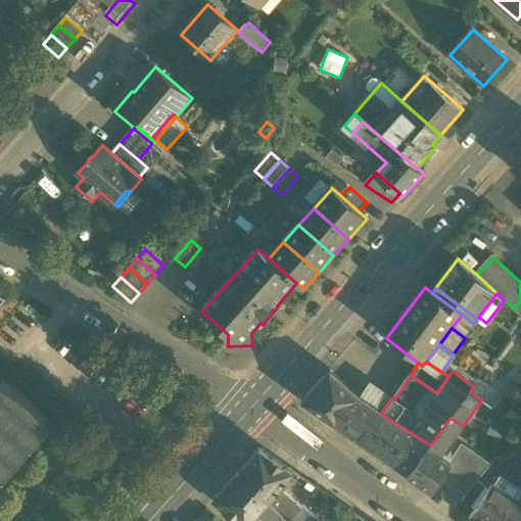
[(306,407),(337,427),(354,408),(361,400),(360,399),(330,373),(305,399),(306,407)]
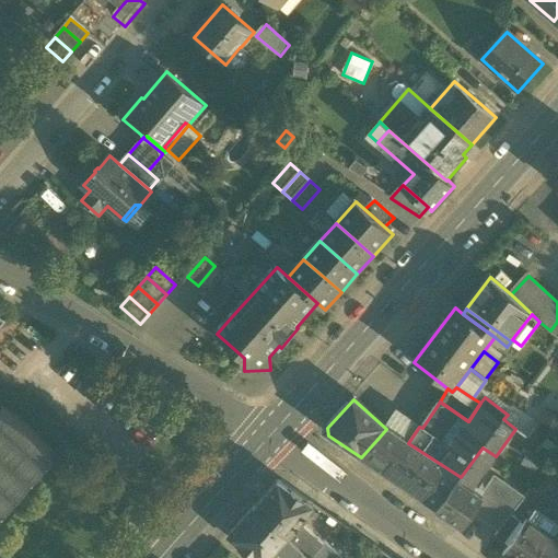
[(514,406),(508,415),(514,419),(510,425),(515,429),(526,437),(537,422),(514,406)]
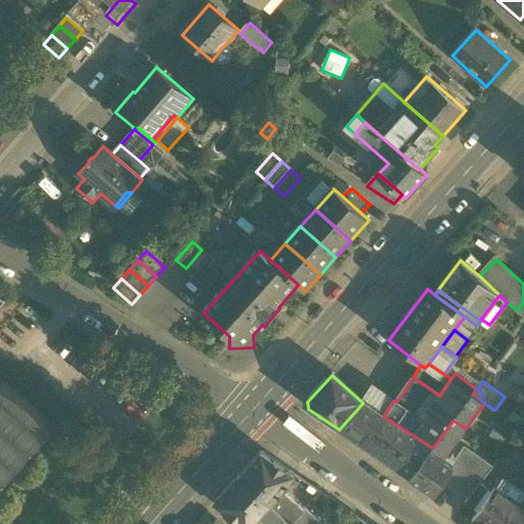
[(0,485),(16,468),(52,426),(42,414),(30,403),(17,393),(3,383),(0,386),(0,485)]
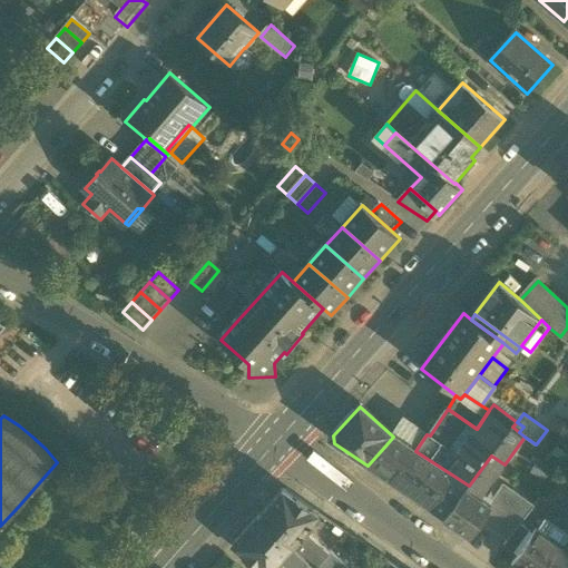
[(415,451),(427,434),(404,418),(392,436),(393,437),(407,446),(415,451)]
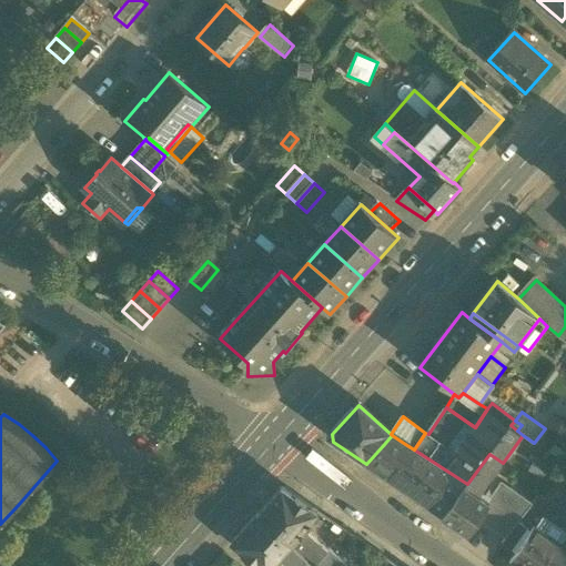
[(565,420),(555,417),(547,440),(565,445),(565,420)]
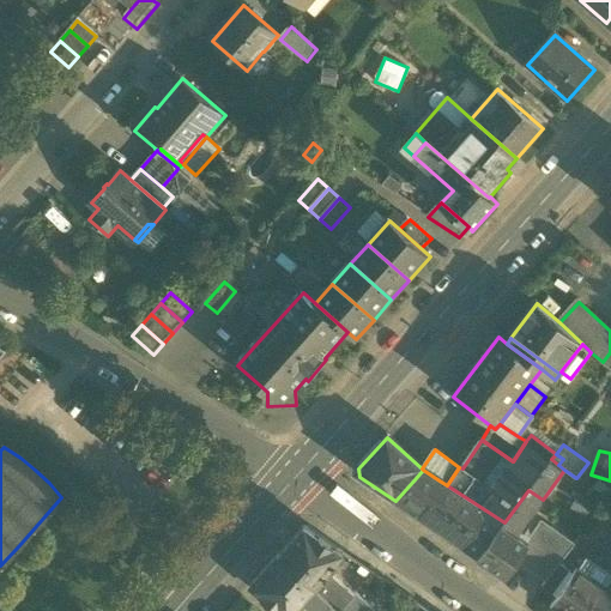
[(563,459),(556,454),(551,459),(558,465),(563,459)]
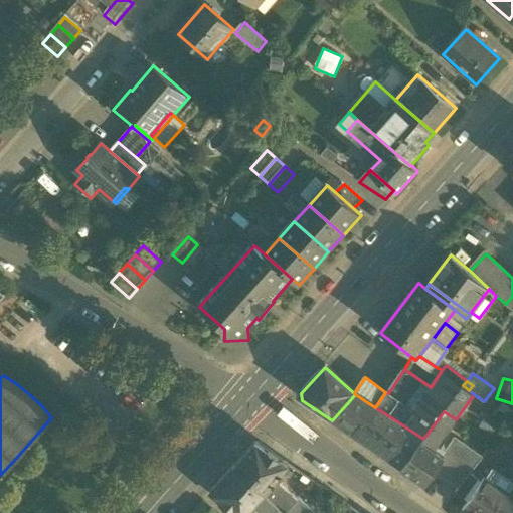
[(367,402),(355,394),(349,401),(362,410),(367,402)]
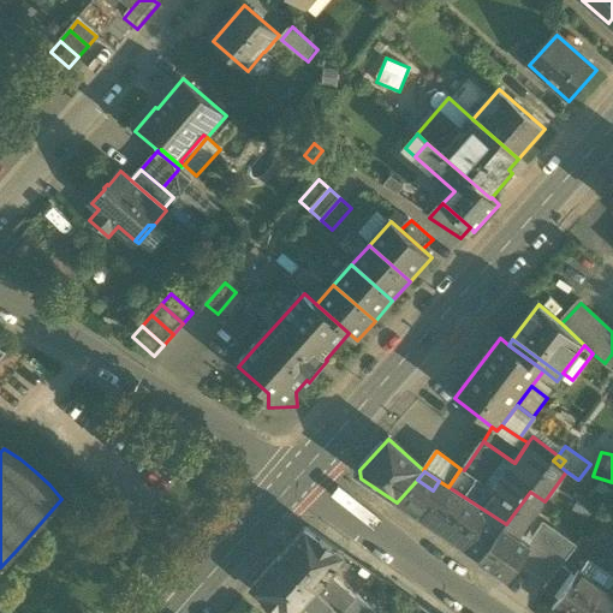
[(397,503),(481,560),(504,528),(506,524),(448,487),(439,481),(433,491),(417,480),(397,503)]
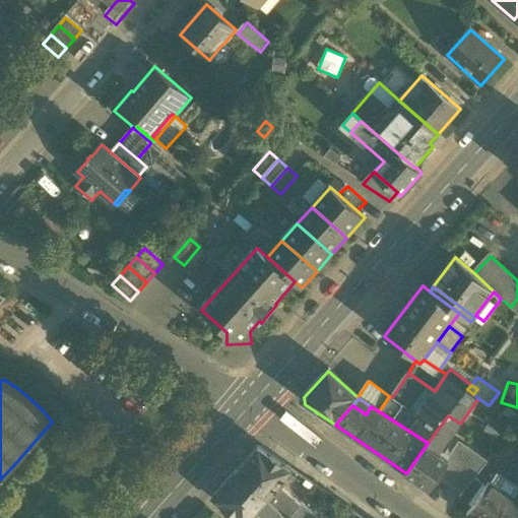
[(428,443),(426,446),(438,453),(460,424),(448,415),(428,443)]
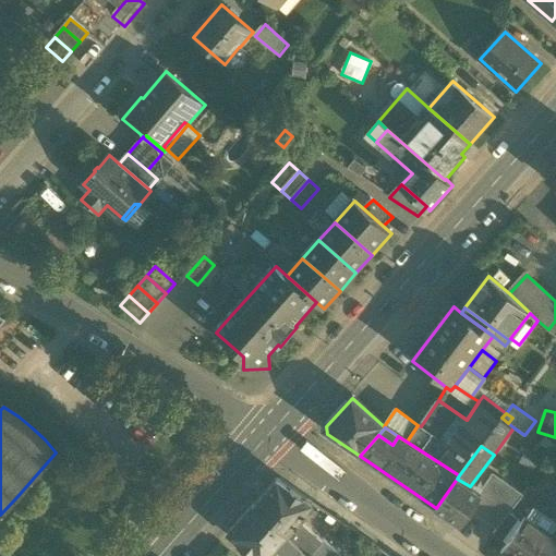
[(544,459),(528,450),(520,464),(536,473),(544,459)]
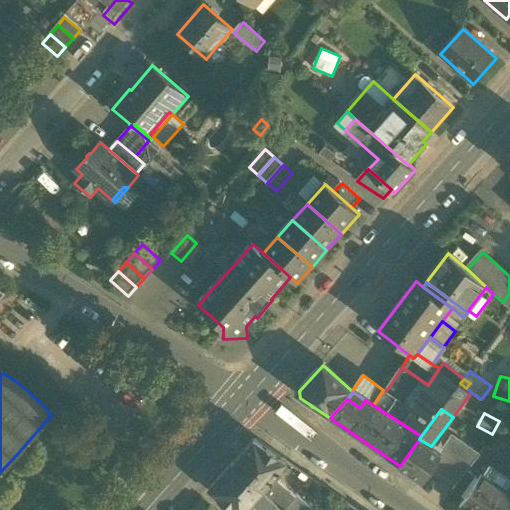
[(509,429),(506,427),(494,443),(504,451),(509,443),(509,429)]
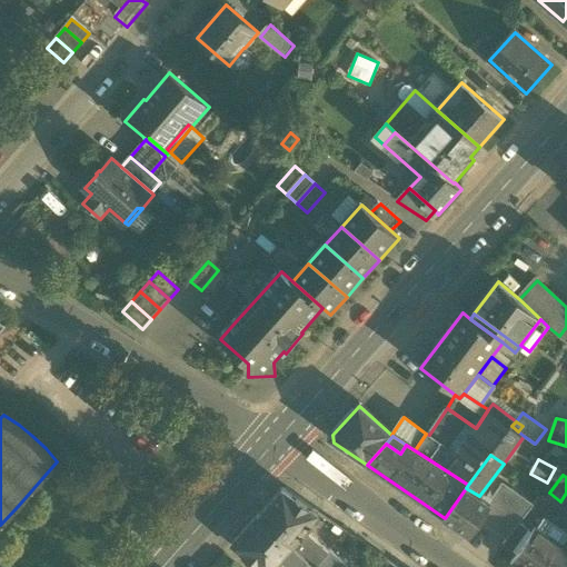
[(479,520),(508,541),(521,525),(536,506),(505,484),(489,504),(490,504),(479,520)]
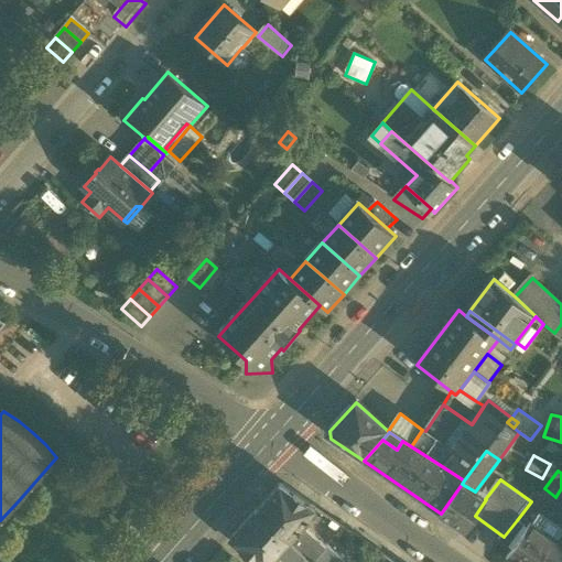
[(485,499),(475,492),(462,484),(441,514),(465,530),(475,516),(486,499),(485,499)]
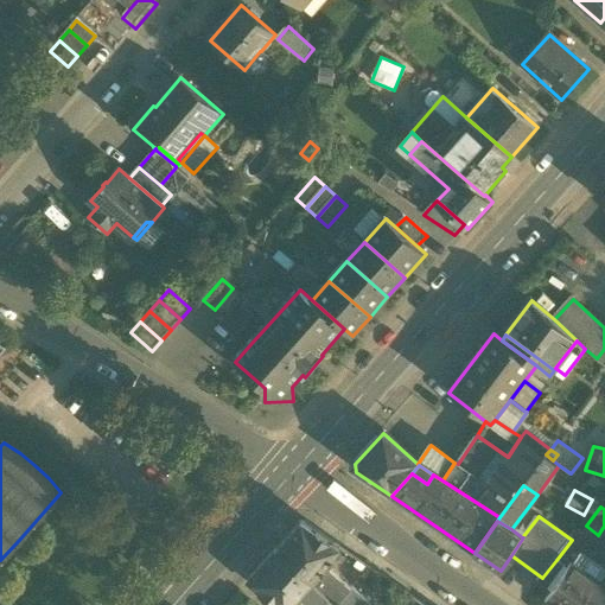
[(279,549),(316,583),(330,567),(342,547),(307,523),(298,527),(279,549)]
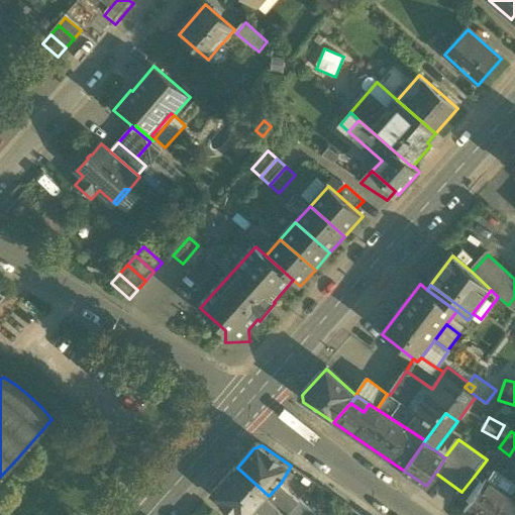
[(302,474),(291,466),(281,483),(291,492),(302,474)]
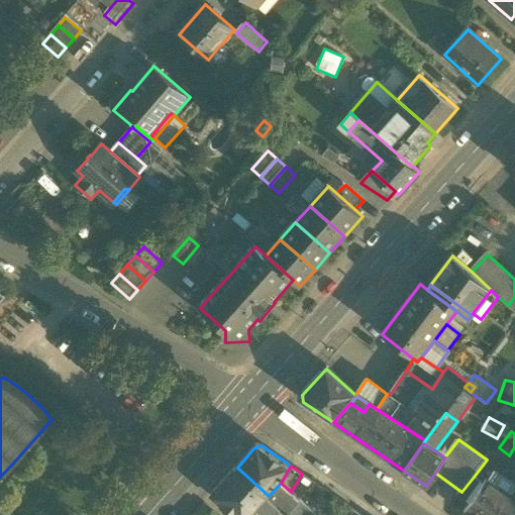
[(276,514),(282,507),(269,496),(237,468),(213,494),(236,514),(251,514),(260,507),(269,514),(276,514)]
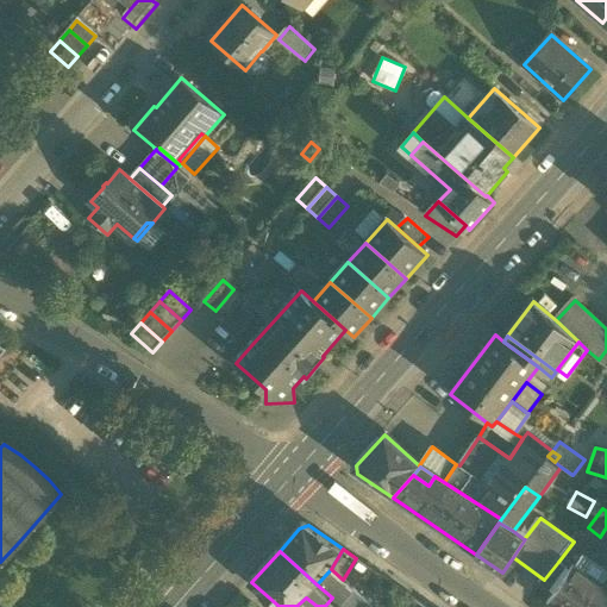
[(606,570),(584,555),(576,568),(602,587),(606,581),(606,570)]
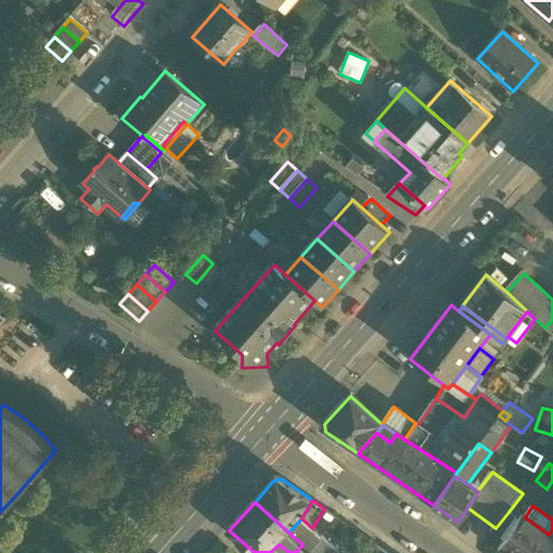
[(518,519),(509,512),(496,528),(492,532),(502,540),(518,519)]
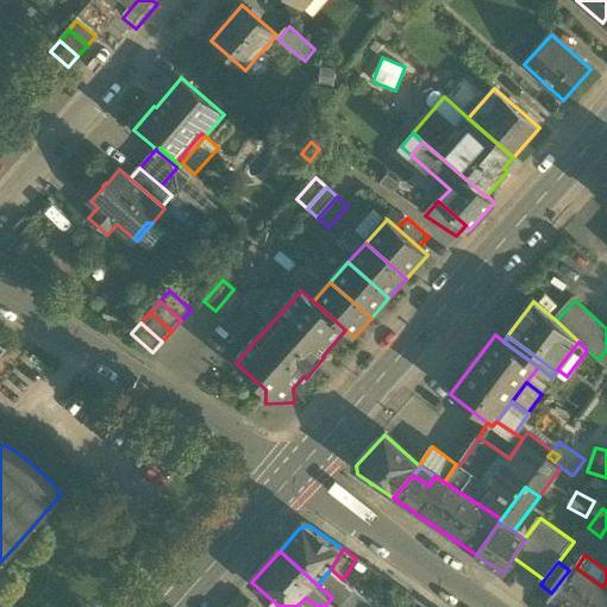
[(606,589),(602,587),(576,568),(575,567),(549,605),(551,606),(606,606),(606,589)]
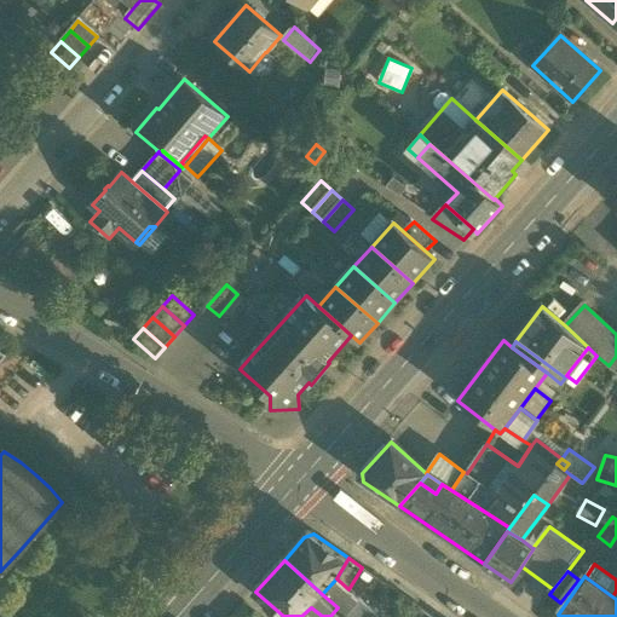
[(349,589),(336,578),(322,594),(338,607),(346,616),(359,601),(361,600),(349,589)]
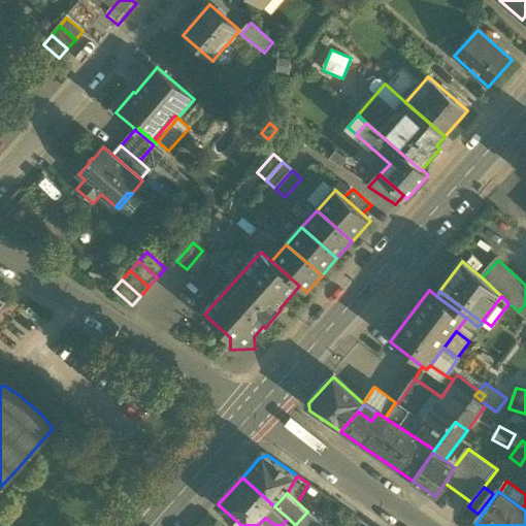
[(306,513),(322,525),(323,525),(307,512),(306,513)]
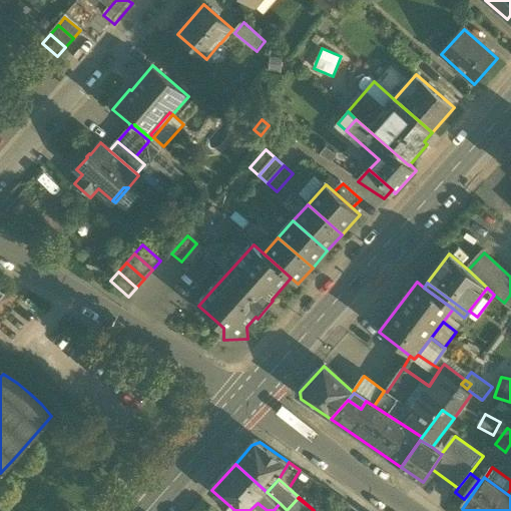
[(313,510),(298,498),(287,510),(313,510)]
